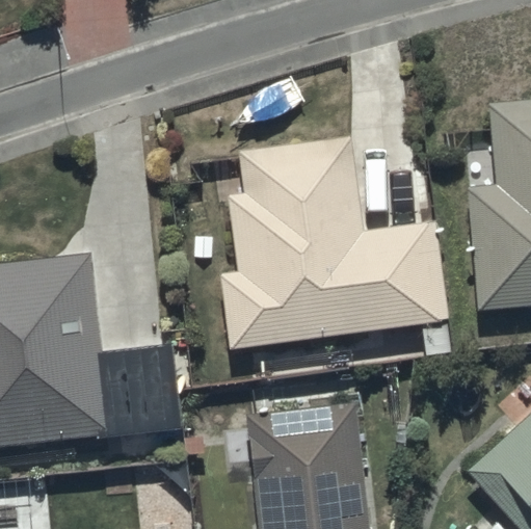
[(530,99),(489,103),(496,184),(469,186),(478,309),(530,303),(530,99)]
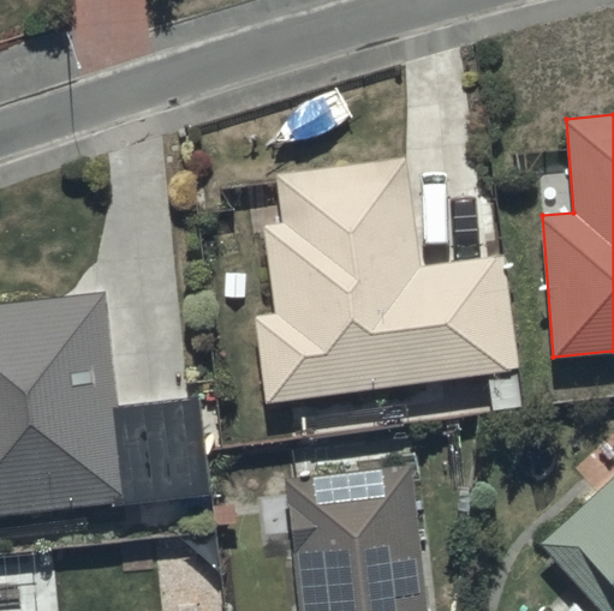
[(416,265),(405,159),(276,172),(281,226),(264,228),(273,315),(255,317),(264,401),(517,371),(505,256),(416,265)]
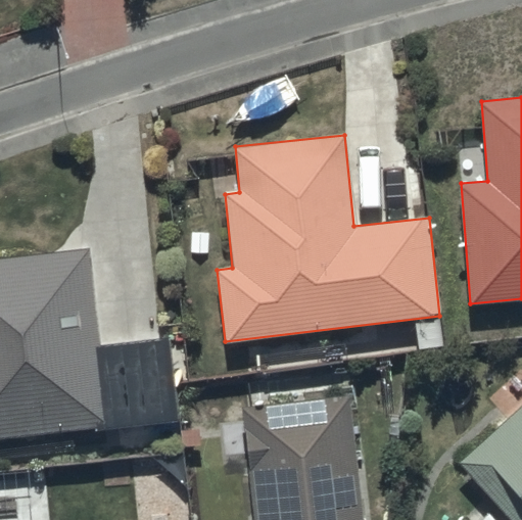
[(98,346),(88,249),(0,258),(0,439),(177,421),(169,339),(98,346)]
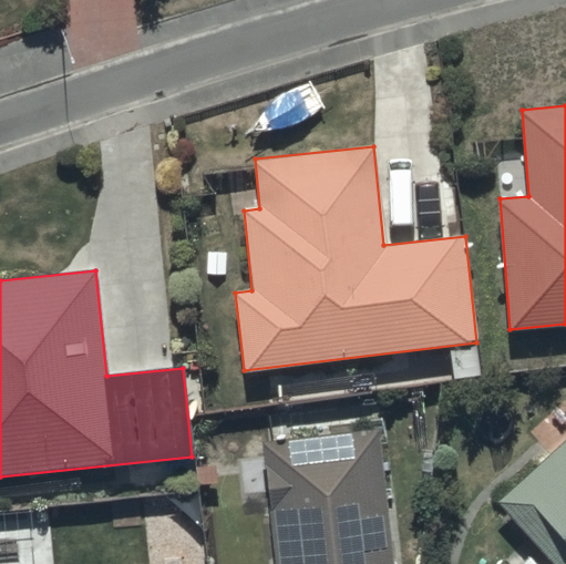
[(395,563),(382,427),(264,439),(275,563),(395,563)]
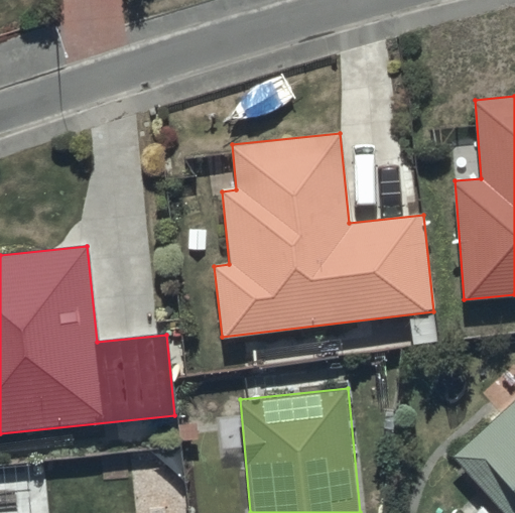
[(514,400),(454,456),(505,512),(514,512),(514,400)]
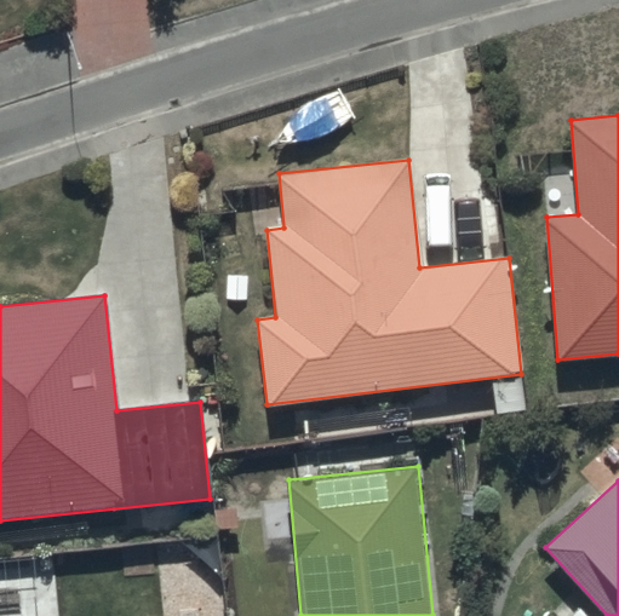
All buildings are outlined.
